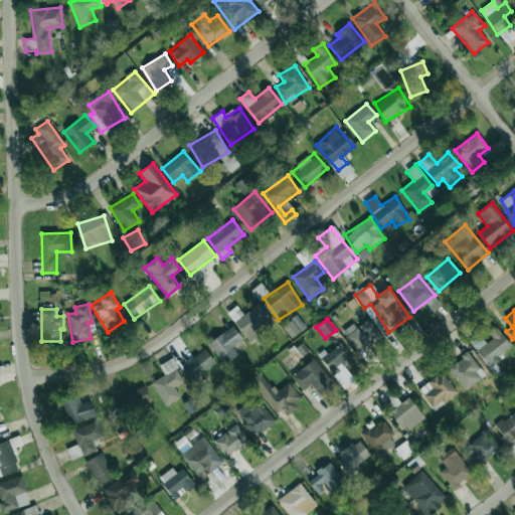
[(358,353),(380,337),(368,320),(357,328),(353,323),(342,331),(358,353)]
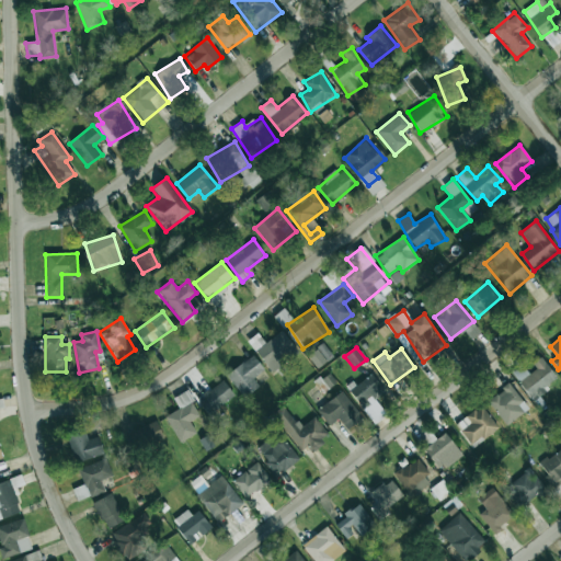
[(253,378),(264,370),(253,355),(227,374),(243,398),(259,387),(253,378)]
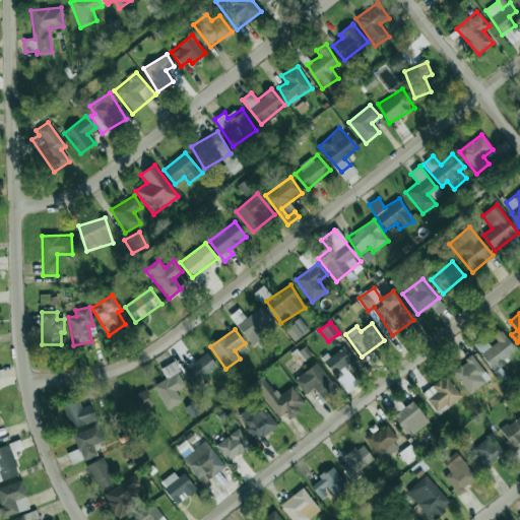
[(483,338),(474,345),(494,371),(517,351),(502,331),(494,337),(497,341),(491,346),(483,338)]
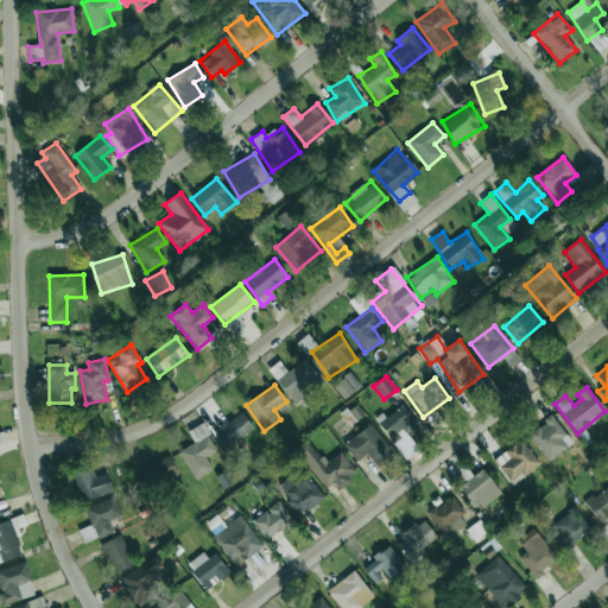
[(418,424),(401,404),(378,424),(396,445),(405,458),(413,451),(401,438),(418,424)]
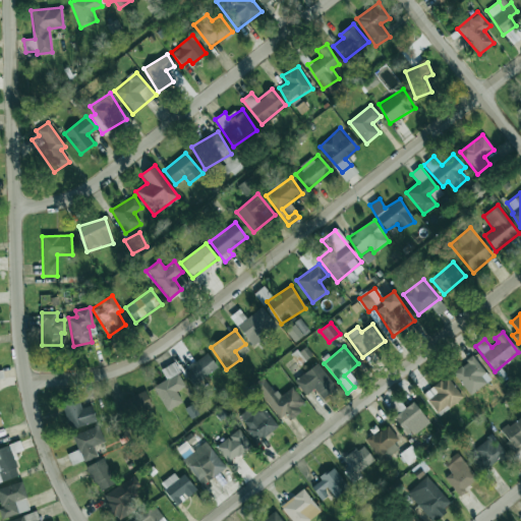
[(218,367),(207,353),(182,371),(193,386),(218,367)]
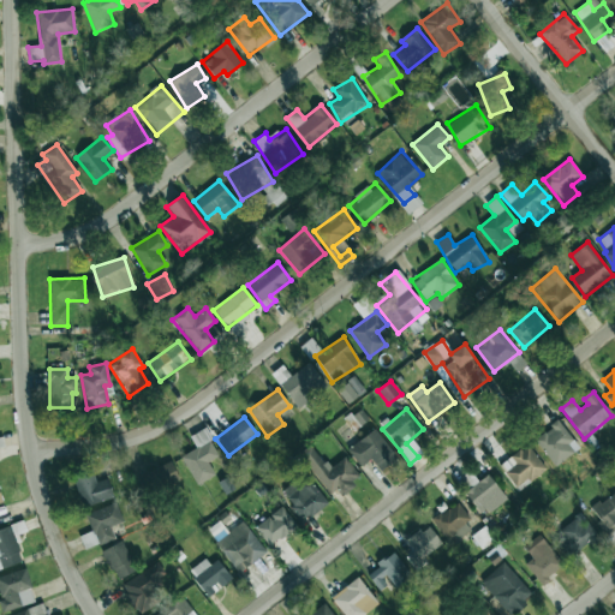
[(535,440),(556,466),(579,447),(557,421),(535,440)]
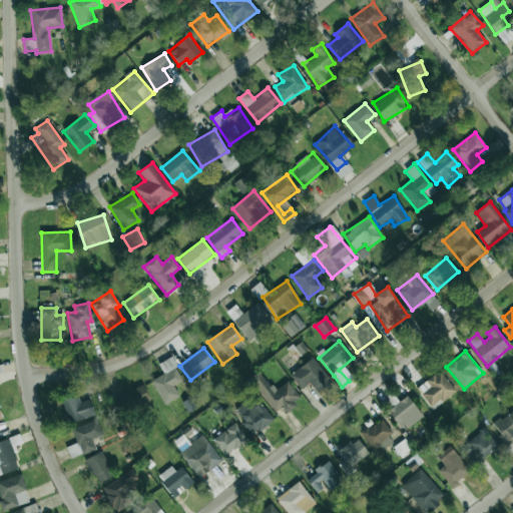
[(151,380),(163,405),(179,397),(173,385),(182,381),(171,357),(158,363),(163,375),(151,380)]
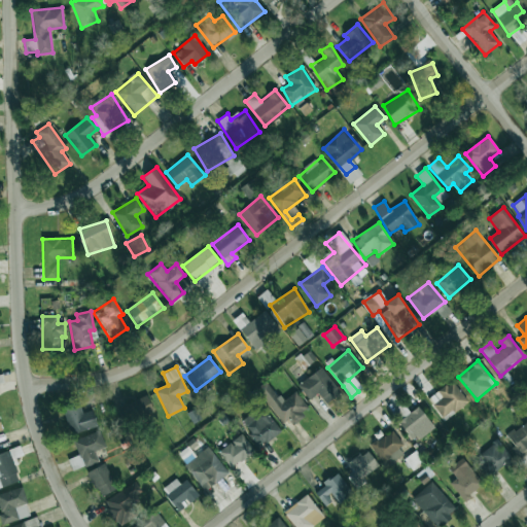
[(326,403),(340,392),(321,367),(297,385),(309,400),(318,393),(326,403)]
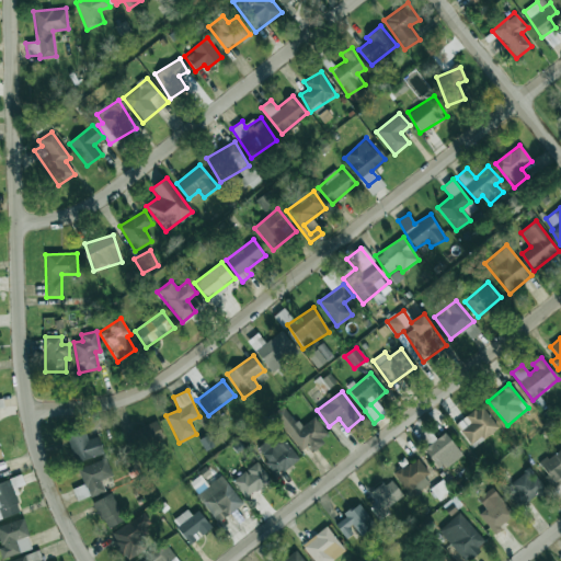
[(305,455),(329,436),(315,416),(300,427),(284,405),(274,413),(305,455)]
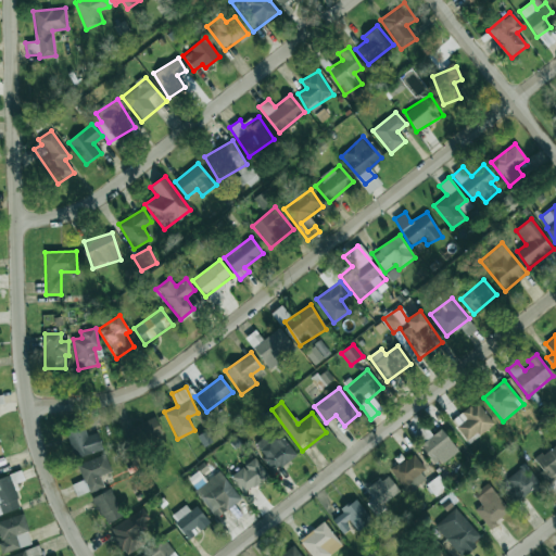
[(494,424),(477,402),(451,420),(468,443),(494,424)]
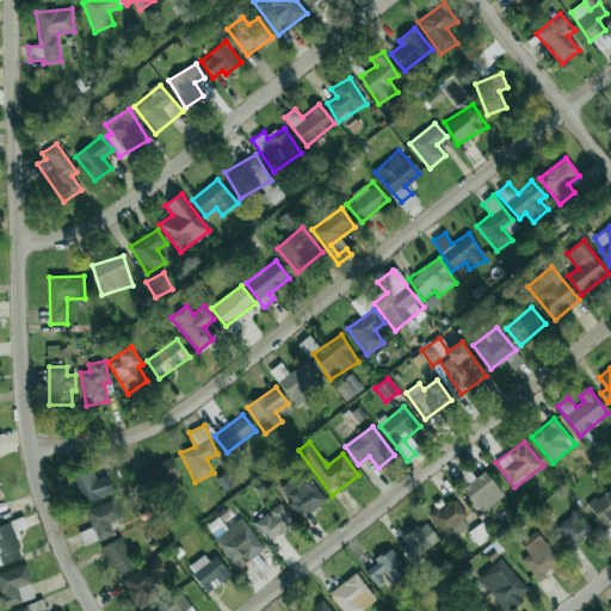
[(178,476),(170,458),(144,470),(152,488),(178,476)]
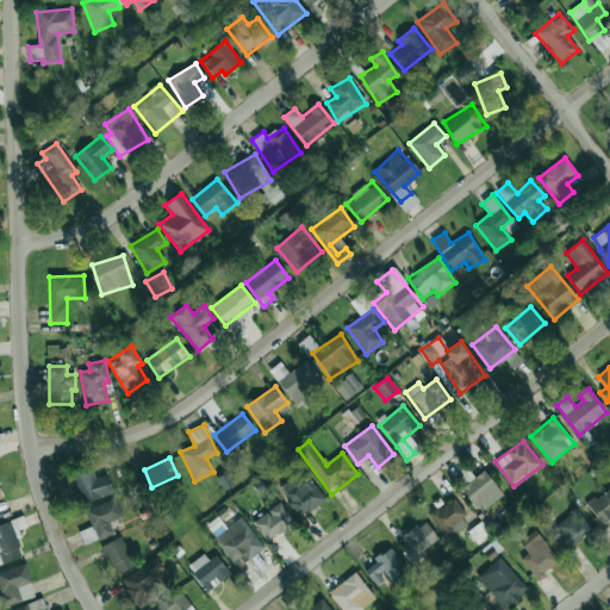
[(113,492),(106,474),(95,479),(92,467),(72,474),(82,504),(113,492)]
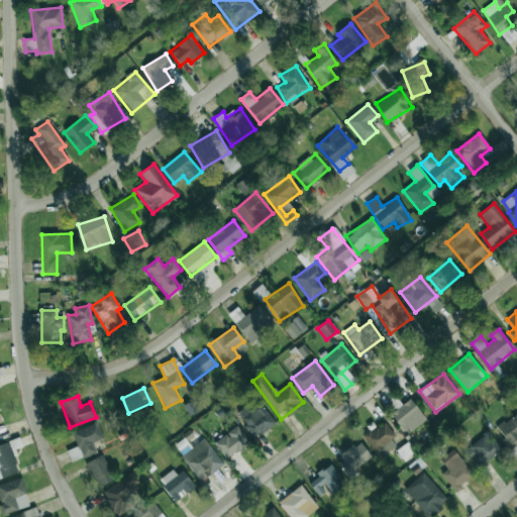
[(405,434),(426,419),(411,399),(390,413),(405,434)]
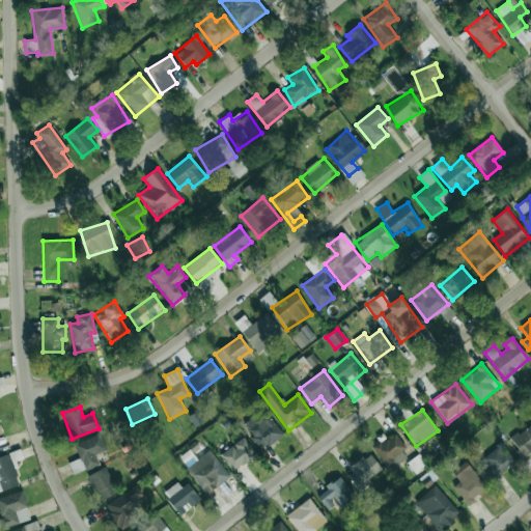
[(260,449),(282,437),(269,415),(248,427),(260,449)]
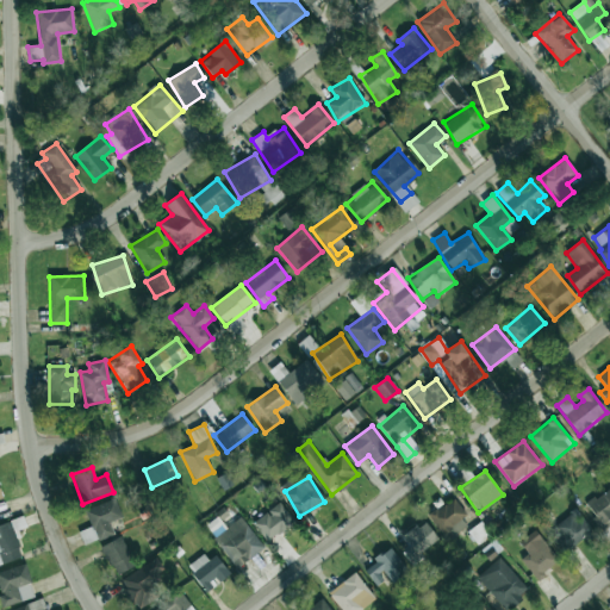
[(602,528),(609,521),(609,487),(585,505),(602,528)]
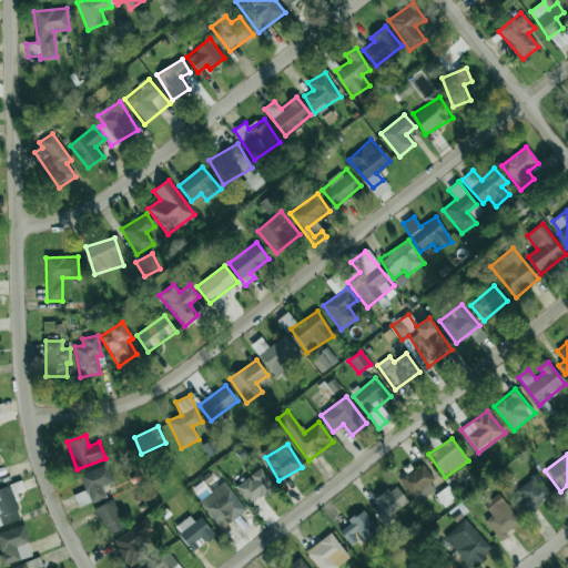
[(102,487),(114,482),(107,464),(79,476),(85,492),(77,496),(81,507),(107,496),(102,487)]
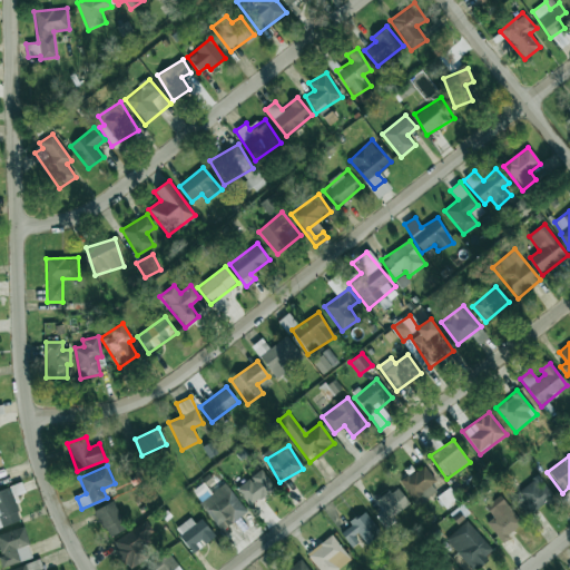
[(438,489),(423,467),(401,481),(415,504),(438,489)]
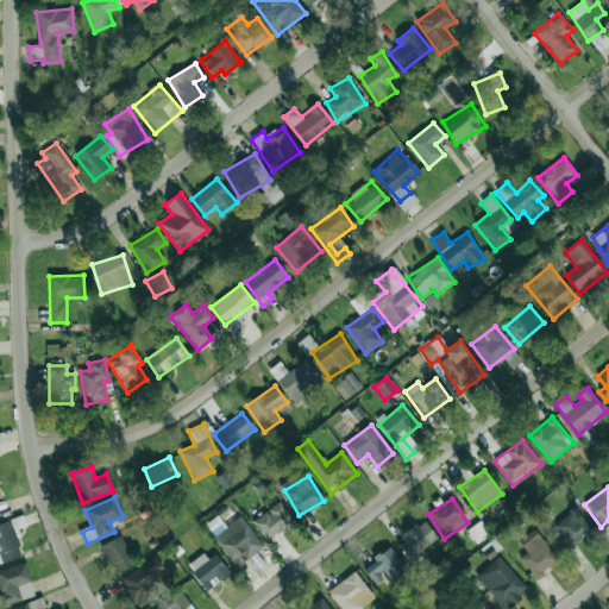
[(252,522),(268,541),(294,520),(278,501),(252,522)]
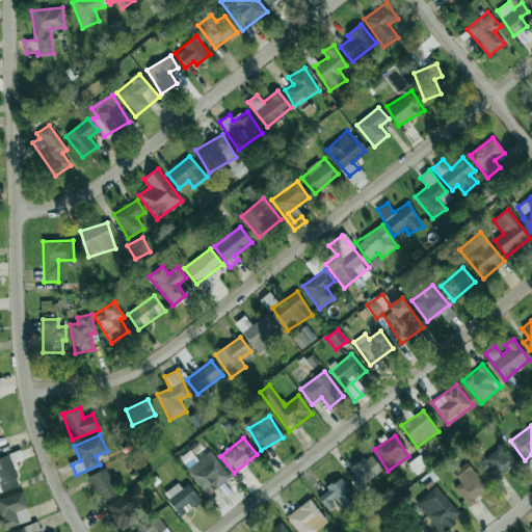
[(478,464),(494,484),(516,466),(500,446),(478,464)]
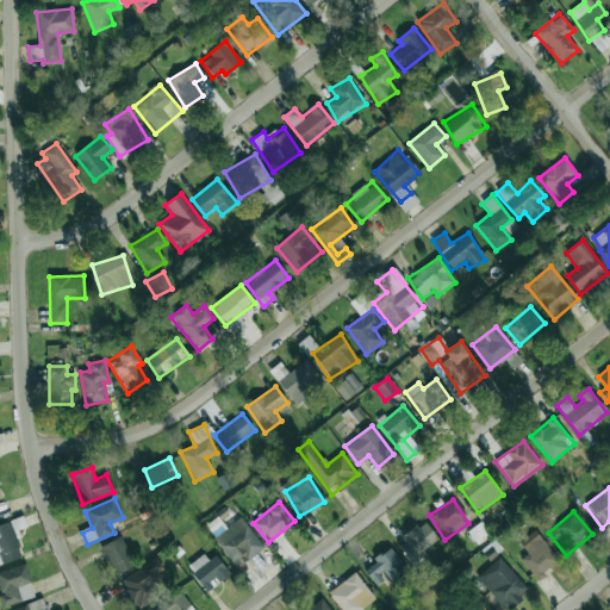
[(213,539),(237,568),(265,547),(240,517),(213,539)]
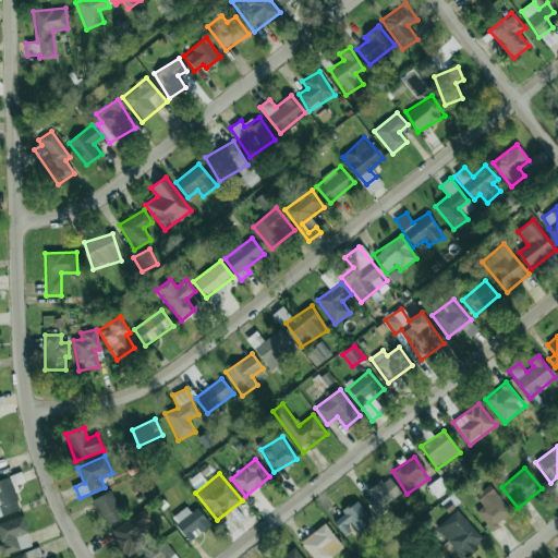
[(0,516),(20,510),(12,486),(24,483),(21,474),(0,480),(0,516)]
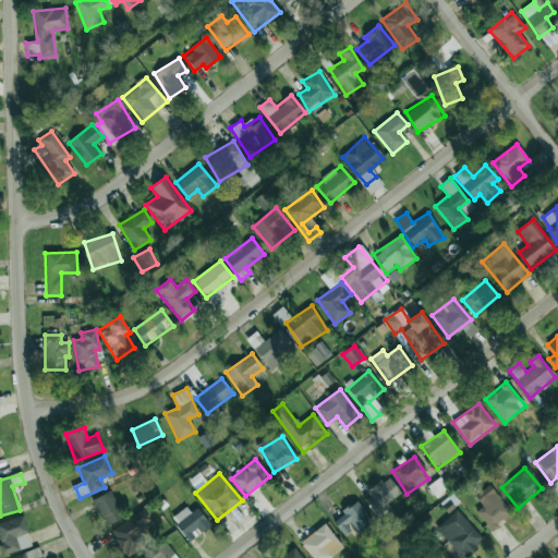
[(383,483),(379,481),(361,495),(376,514),(402,494),(389,477),(383,483)]
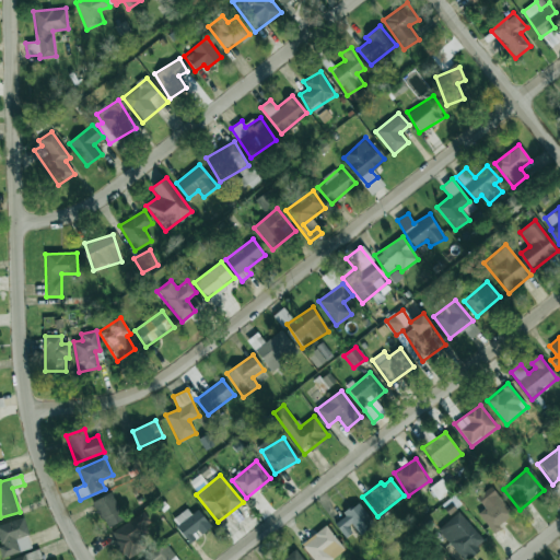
[(478,513),(491,532),(513,516),(492,487),(477,498),(485,509),(478,513)]
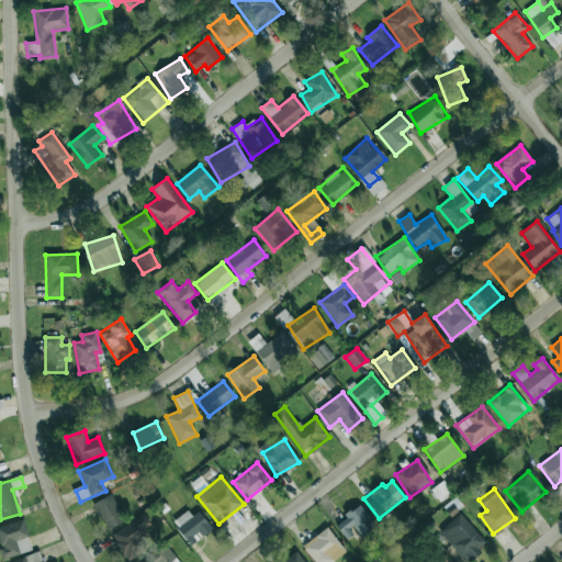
[(124,521),(112,494),(93,503),(105,530),(124,521)]
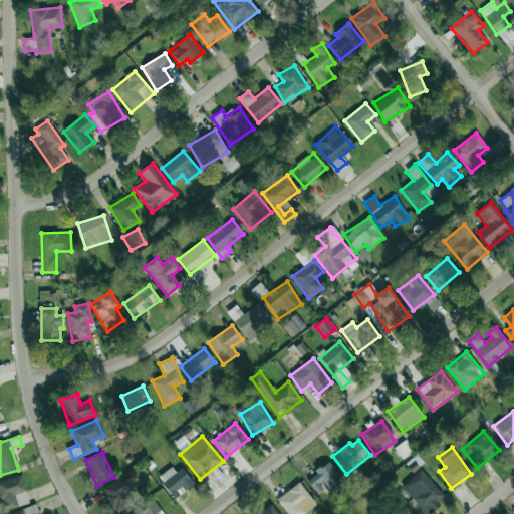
[(325,488),(328,492),(343,482),(329,461),(313,471),(316,475),(307,480),(316,494),(325,488)]
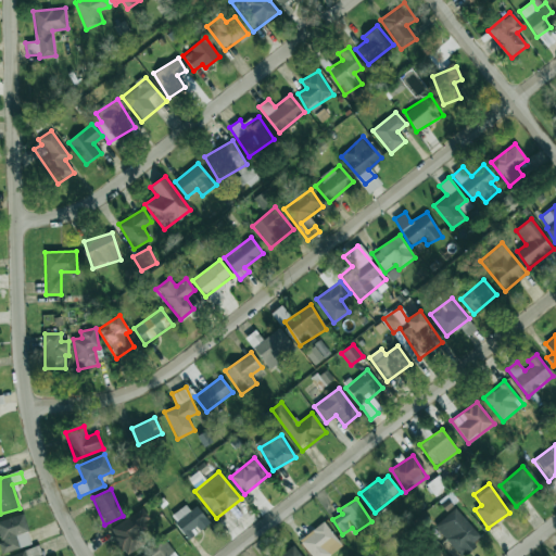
[(172,519),(188,540),(210,522),(193,502),(172,519)]
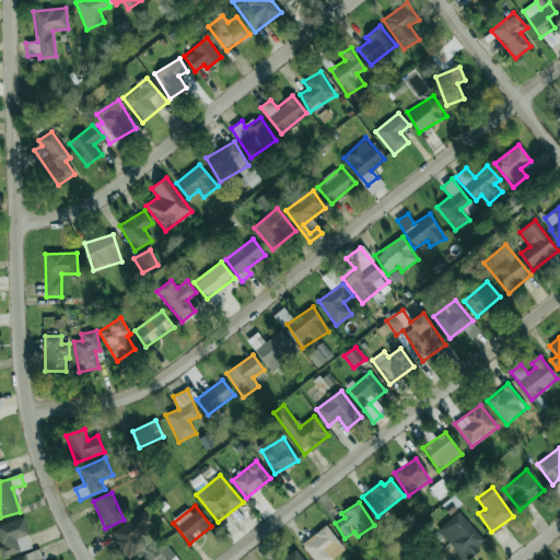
[(464,559),(485,544),(459,512),(438,529),(463,559),(464,559)]
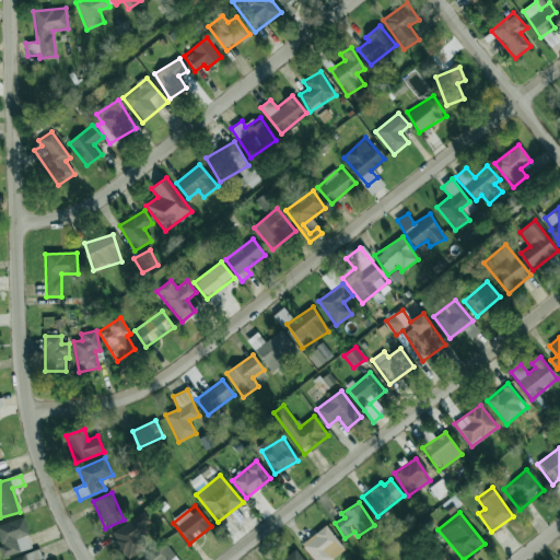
[(124,559),(148,547),(142,536),(152,531),(143,514),(109,532),(124,559)]
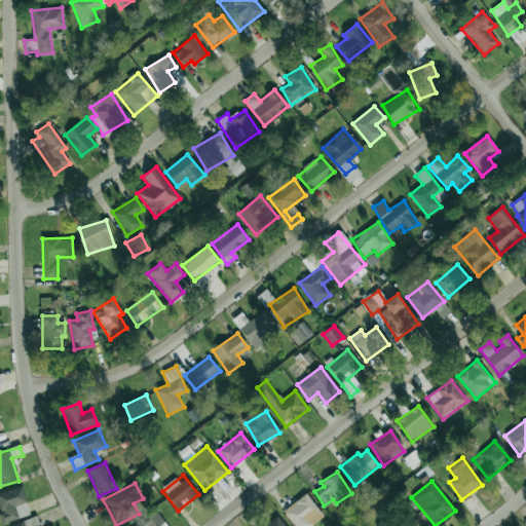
[(0,491),(0,516),(1,523),(29,517),(23,487),(0,491)]
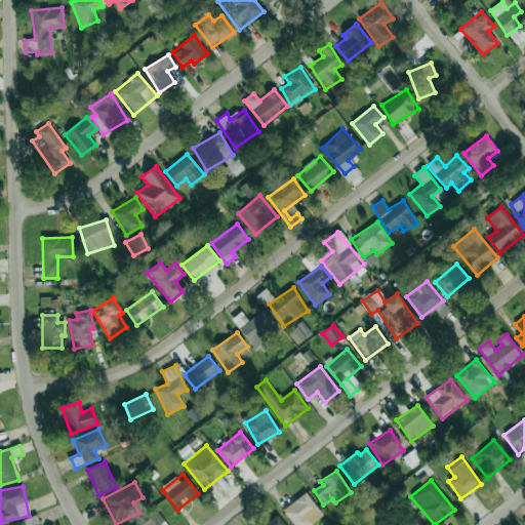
[(292,524),(310,524),(323,517),(307,492),(282,510),(292,524)]
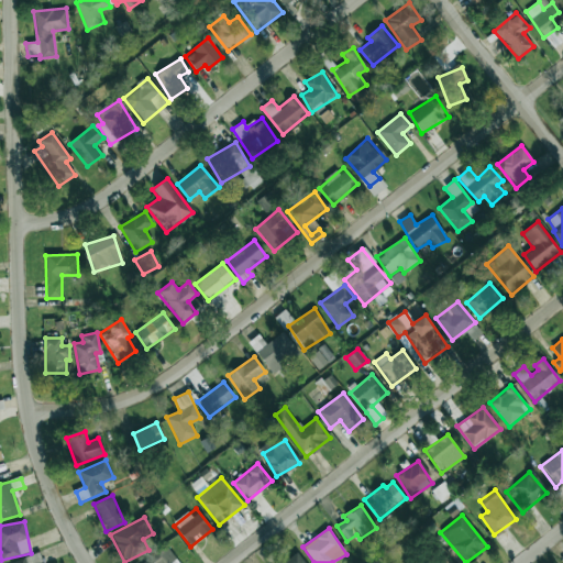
[(170,562),(176,559),(165,544),(141,562),(170,562)]
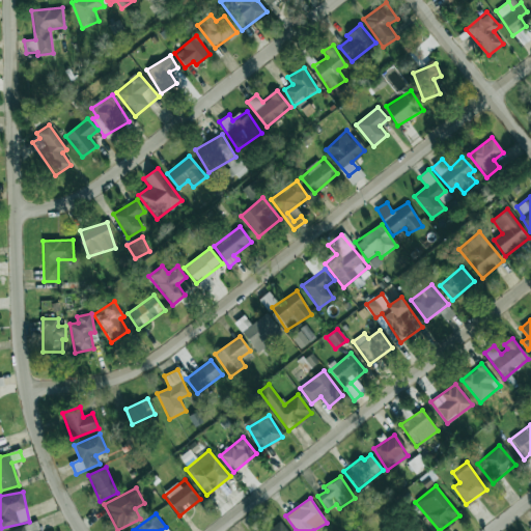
[(266,530),(287,530),(281,521),(266,530)]
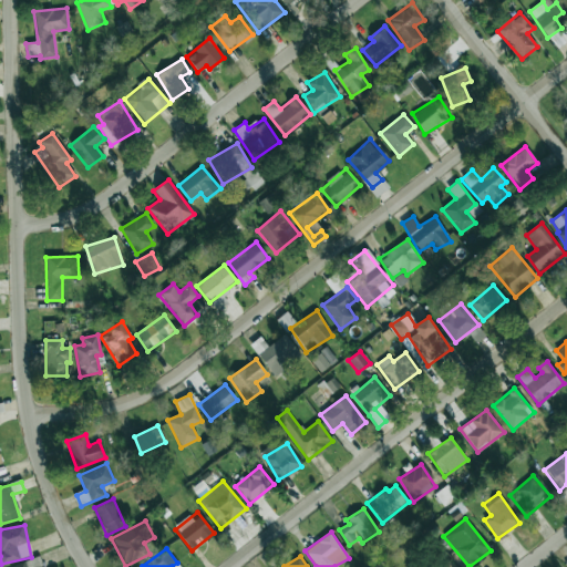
[(43,566),(40,557),(14,566),(43,566)]
